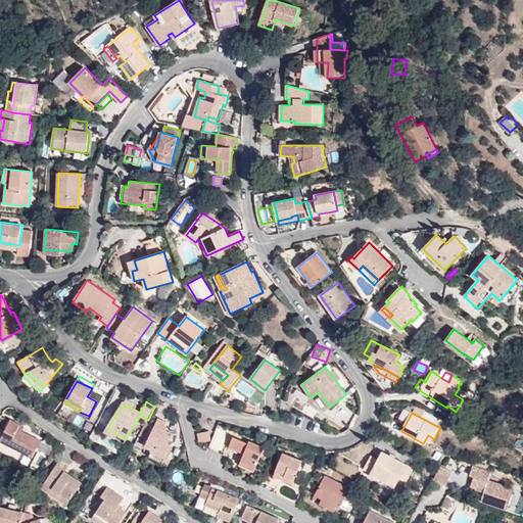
[(97,424),(100,418),(94,414),(90,420),(97,424)]
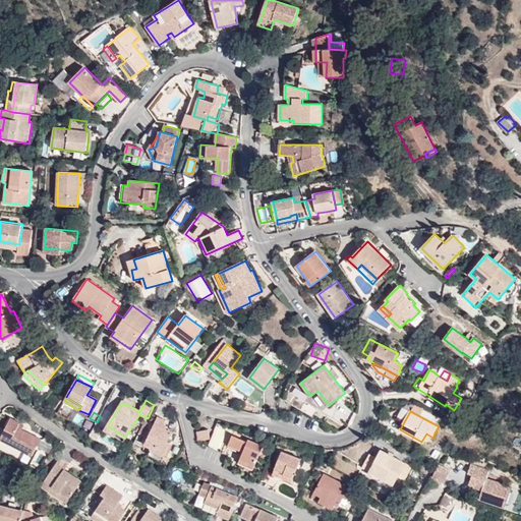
[(166,421),(159,417),(146,444),(153,447),(152,449),(165,457),(172,443),(169,441),(173,432),(167,428),(168,425),(165,424),(166,421)]
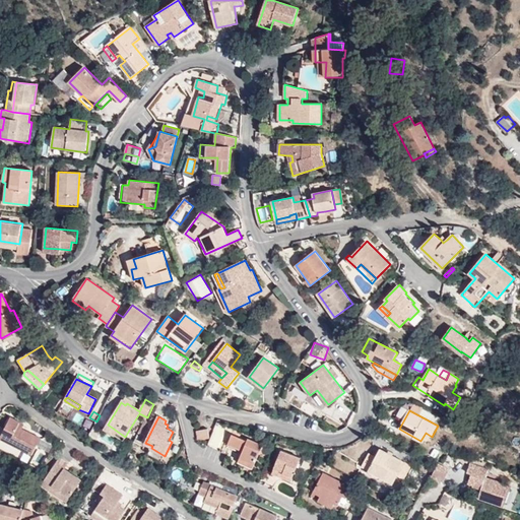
[(20,423),(11,417),(0,439),(31,454),(41,438),(22,429),(23,426),(19,424),(20,423)]
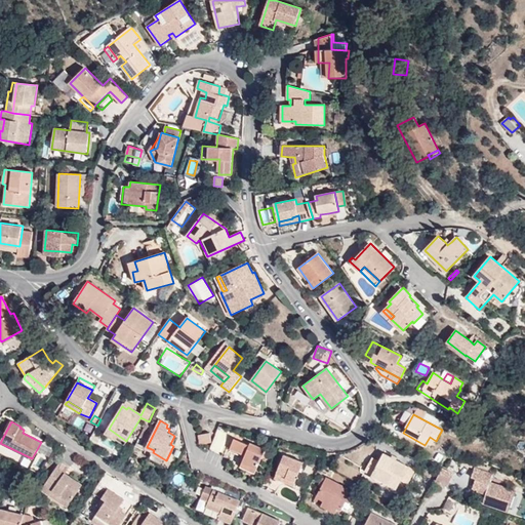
[(126,441),(109,429),(105,433),(124,445),(126,441)]
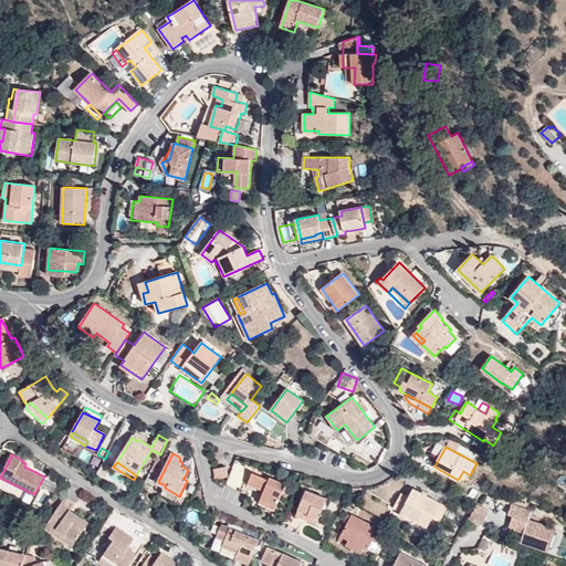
[(236,462),(226,484),(238,490),(248,468),(236,462)]
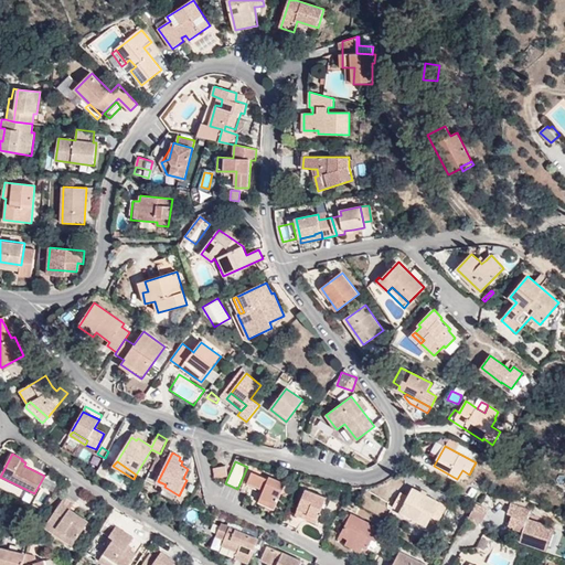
[(226,467),(215,469),(217,478),(227,476),(226,467)]
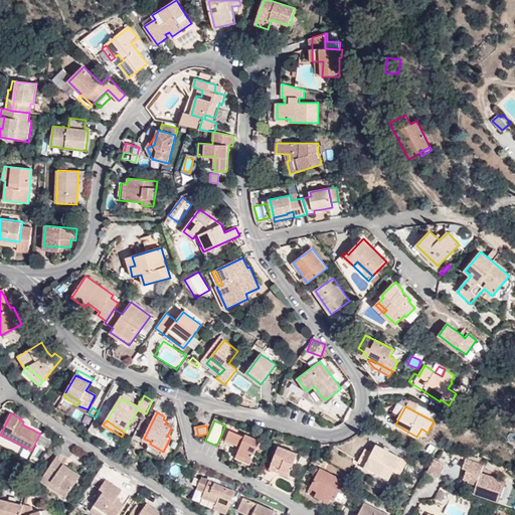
[(261,441),(246,435),(244,437),(230,431),(226,440),(240,447),(235,458),(249,465),(261,441)]
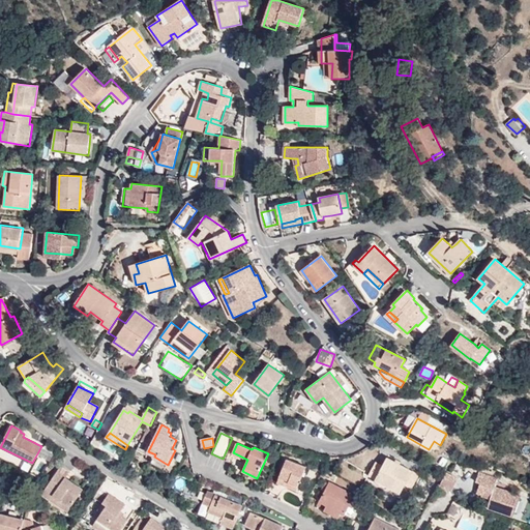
[(383,465),(386,458),(381,453),(376,462),(383,465)]
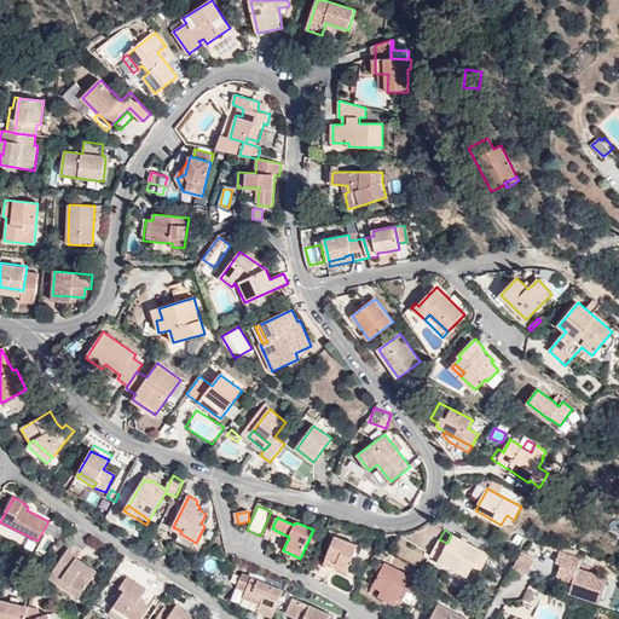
[(490,555),(451,534),(447,543),(439,539),(432,555),(439,559),(455,567),(468,576),(473,566),(481,571),(490,555)]
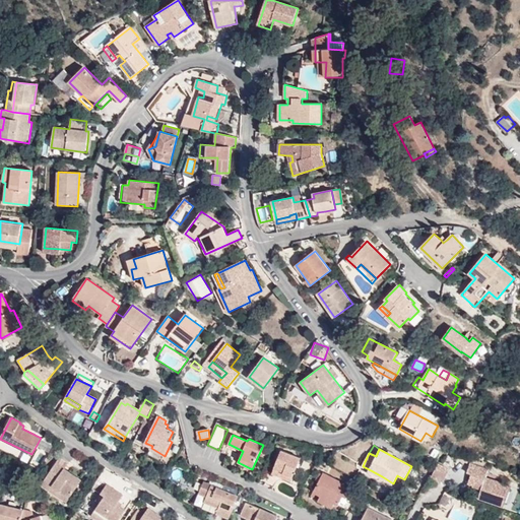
[(282,473),(281,477),(290,481),(301,458),(282,451),(274,469),(282,473)]
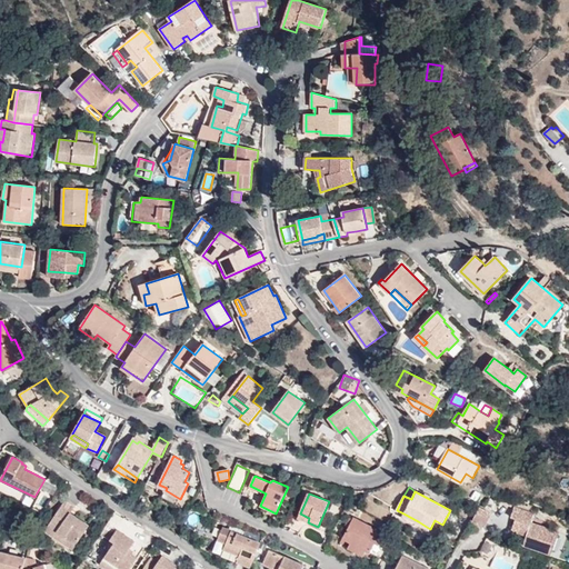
[(68,517),(71,512),(75,507),(66,501),(46,530),(55,536),(63,542),(67,538),(77,545),(90,526),(76,516),(73,520),(68,517)]
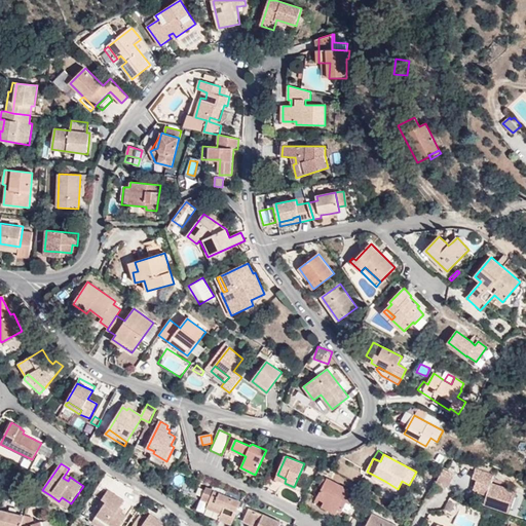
[(437,483),(447,487),(453,475),(443,470),(437,483)]
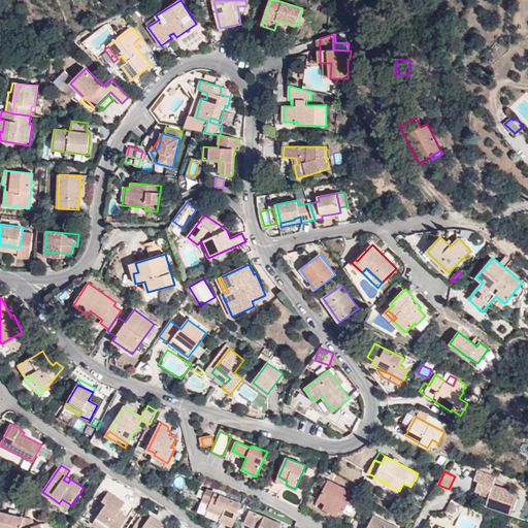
[(387,488),(388,484),(374,476),(372,481),(387,488)]
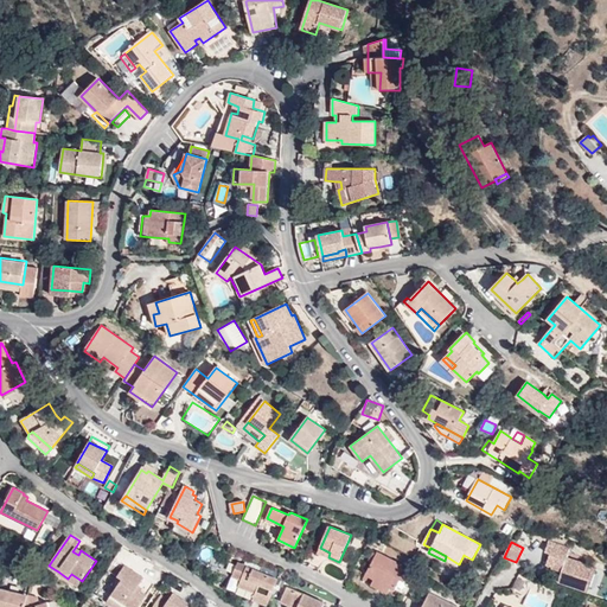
[(579,574),(581,563),(561,556),(562,553),(551,549),(547,563),(579,574)]
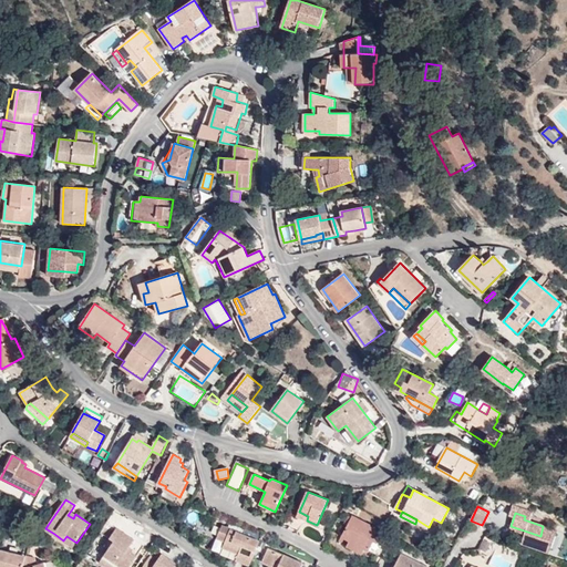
[(350,542),(348,546),(362,554),(366,549),(369,552),(373,542),(377,543),(382,532),(353,516),(342,537),(350,542)]
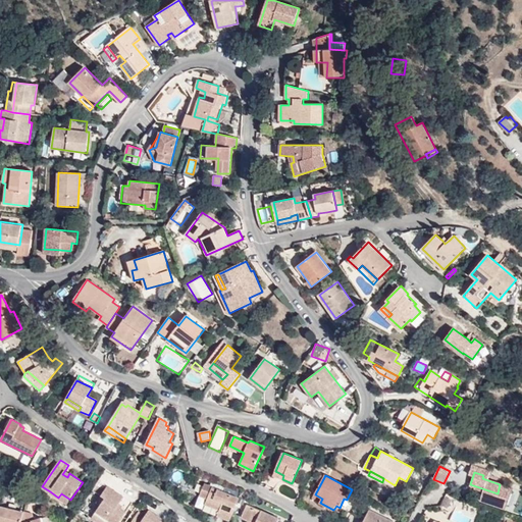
[(218,515),(230,520),(240,498),(206,483),(201,494),(209,498),(207,502),(221,508),(218,515)]
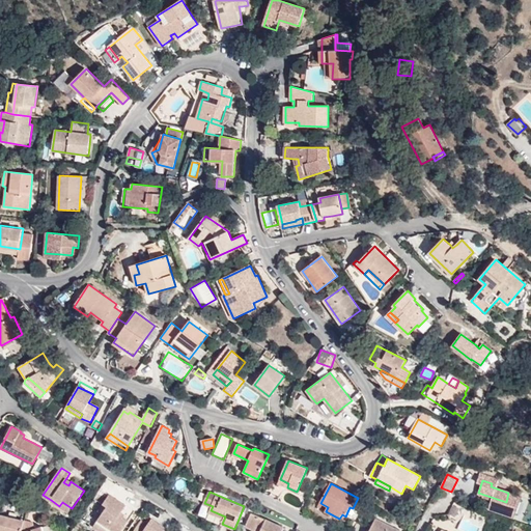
[(516,496),(508,493),(506,502),(513,505),(516,496)]
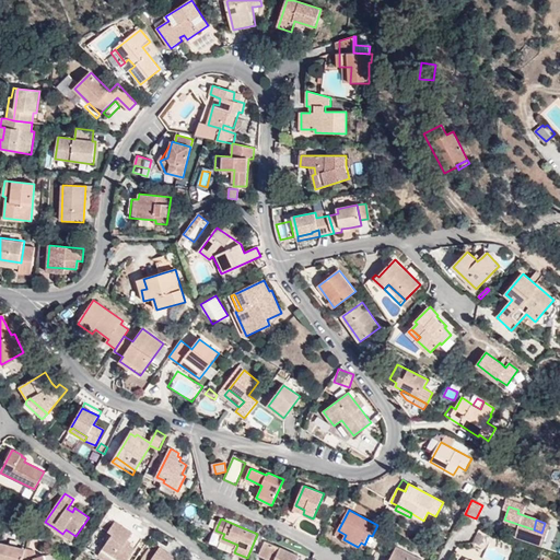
[(127,543),(129,540),(132,533),(116,522),(104,538),(107,540),(100,553),(107,559),(114,559),(115,559),(127,559),(136,549),(130,545),(127,543)]
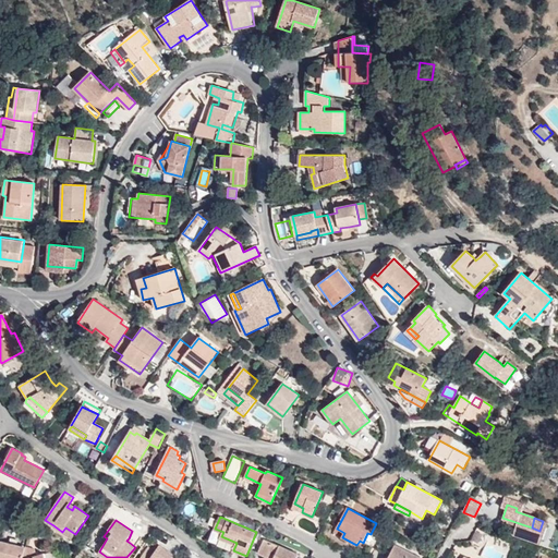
[(62,532),(53,525),(51,528),(70,542),(72,538),(62,532)]
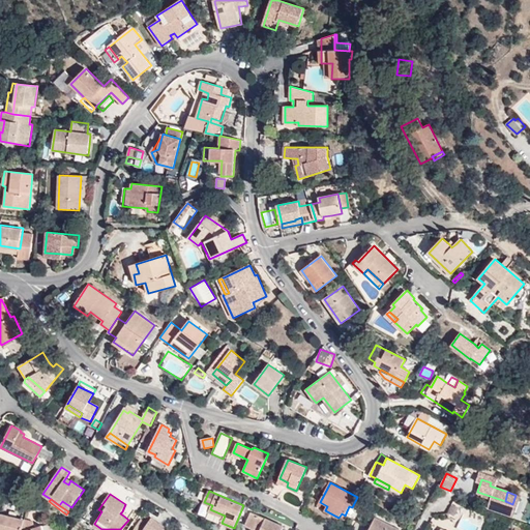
[(68,511),(71,507),(62,501),(59,505),(68,511)]
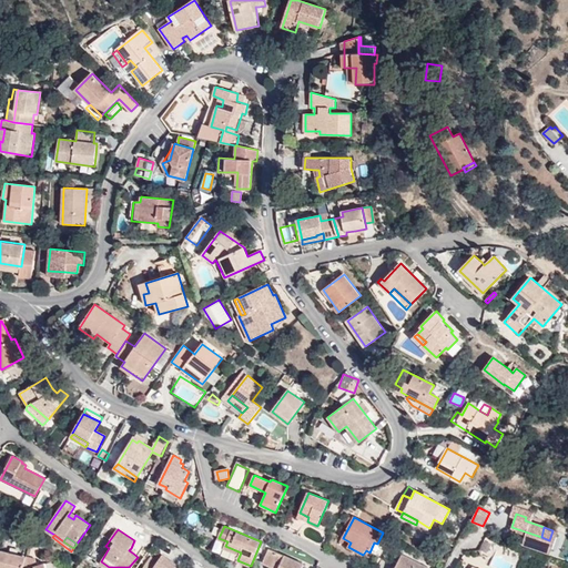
[(341,543),(348,547),(351,543),(343,538),(341,543)]
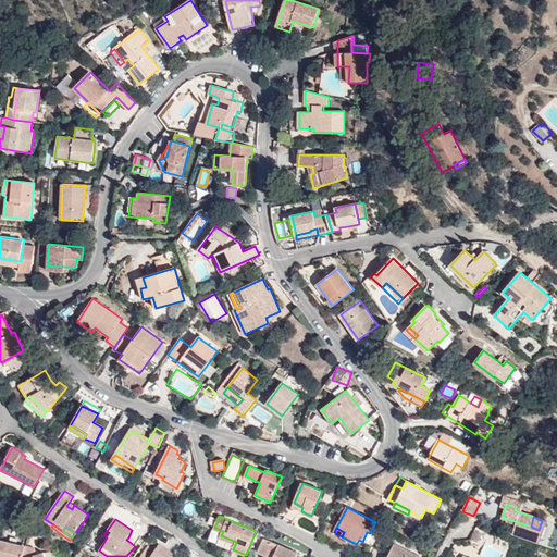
[(295,556),(297,554),(263,539),(258,552),(265,555),(269,556),(295,556)]
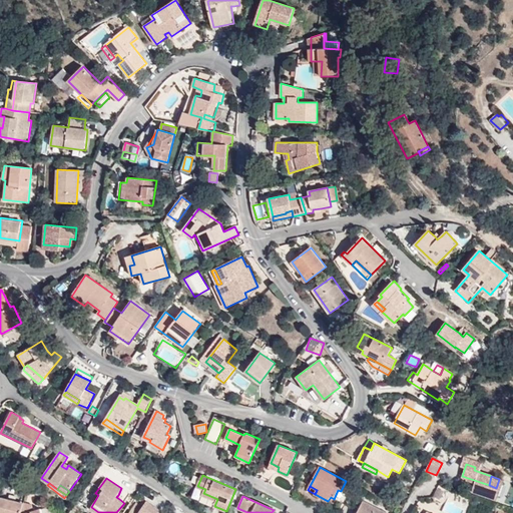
[(20,512),(23,503),(0,498),(0,499),(0,512),(20,512)]
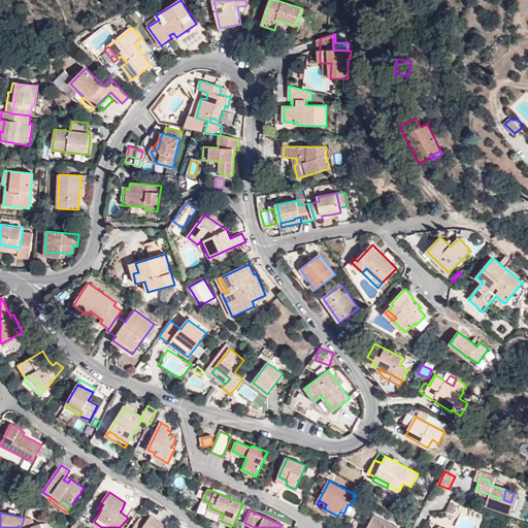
[(166,527),(168,527),(151,516),(146,522),(140,518),(133,527),(166,527)]
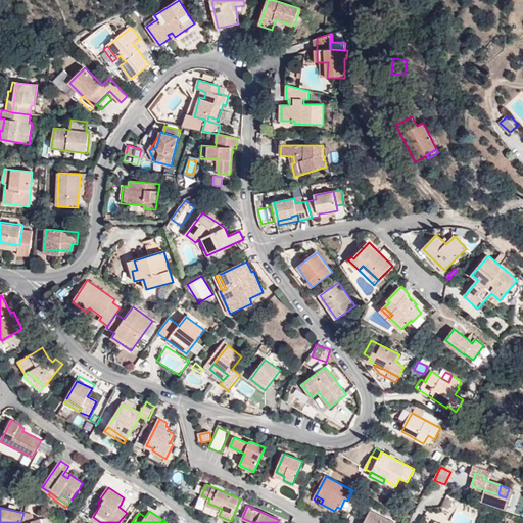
[(392,522),(371,512),(364,522),(392,522)]
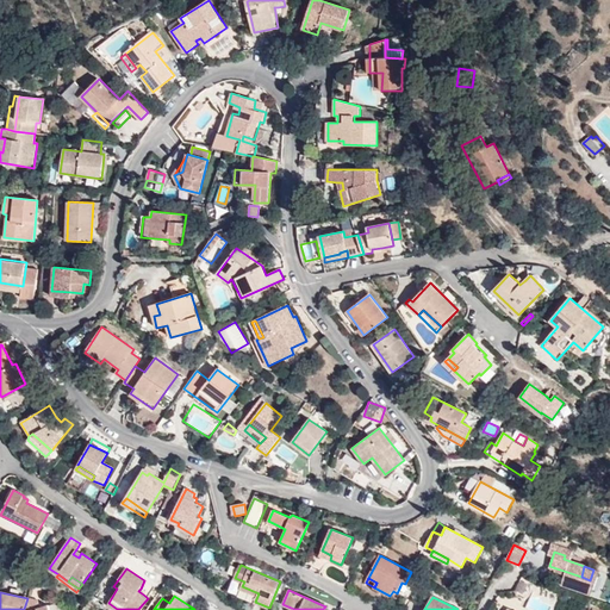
[(48,609),(47,607),(39,608),(37,601),(27,598),(24,609),(48,609)]
